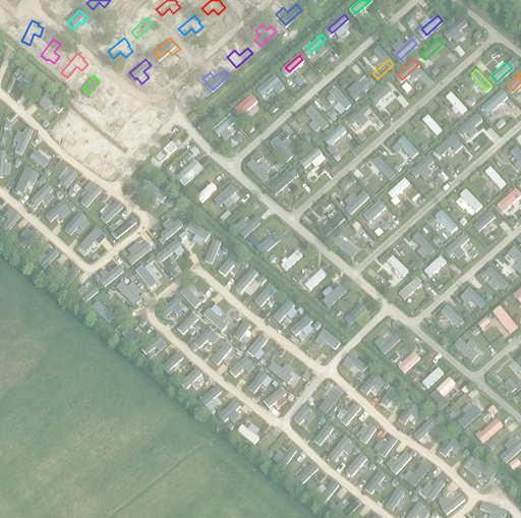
[(264,96),(280,80),(276,75),(258,90),(264,96)]
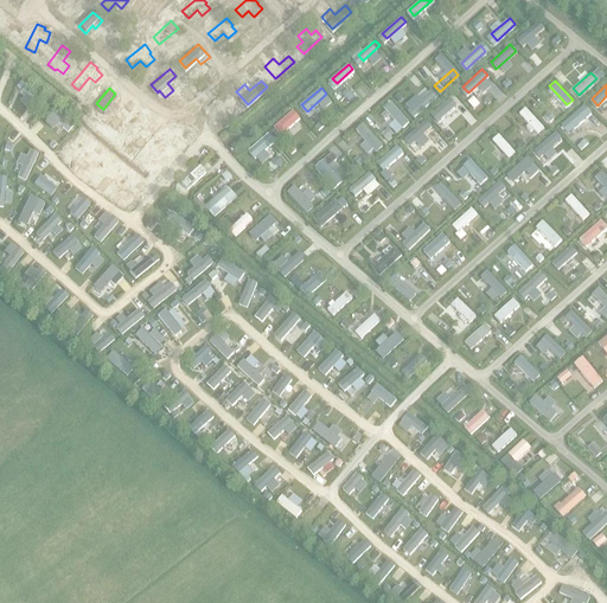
[(34,104),(20,94),(16,100),(29,110),(34,104)]
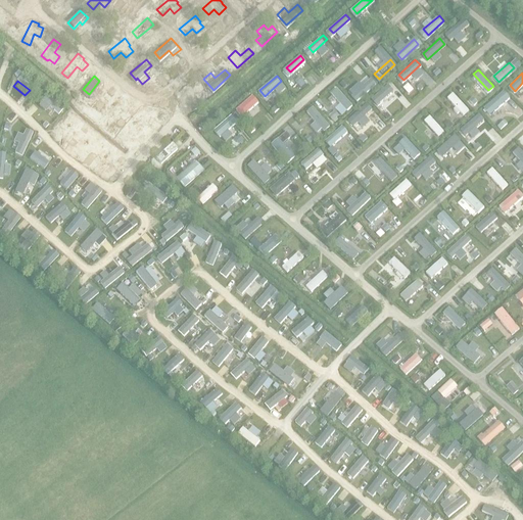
[(391,81),(374,96),(379,101),(395,87),(391,81)]
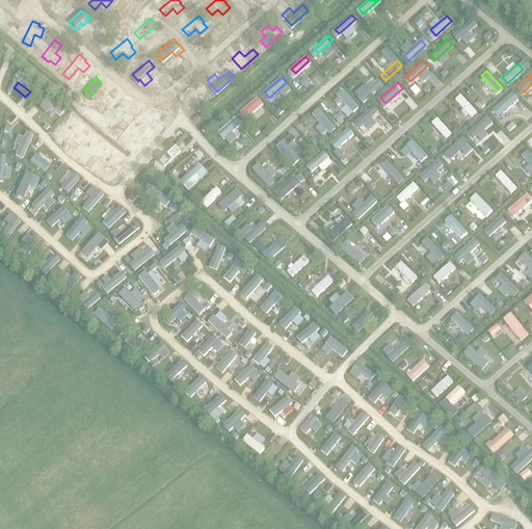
[(371,83),(356,96),(362,101),(375,88),(371,83)]
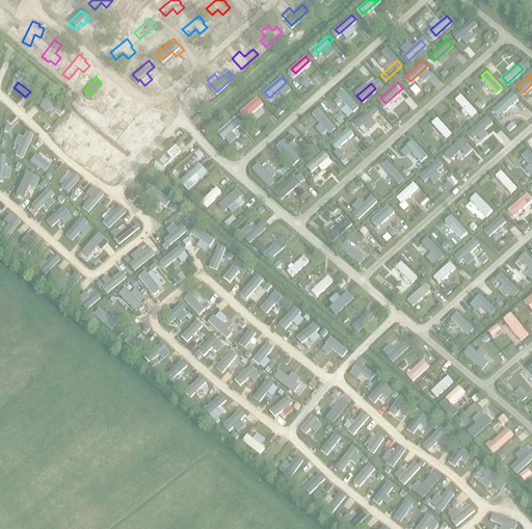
[(337,93),(352,110),(357,105),(342,88),(337,93)]
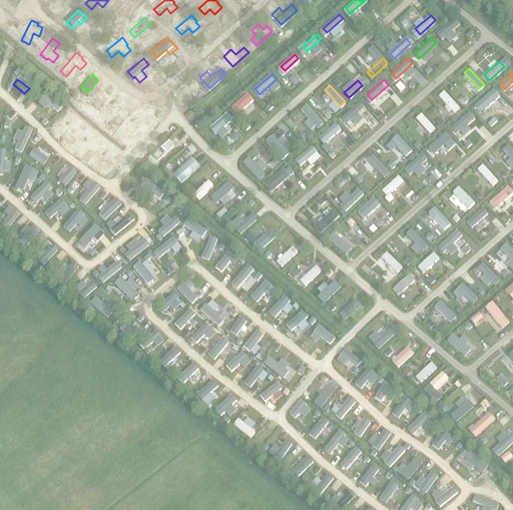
[(113,89),(100,106),(106,111),(113,102),(119,107),(124,100),(119,95),(120,94),(118,93),(121,89),(117,86),(114,90),(113,89)]
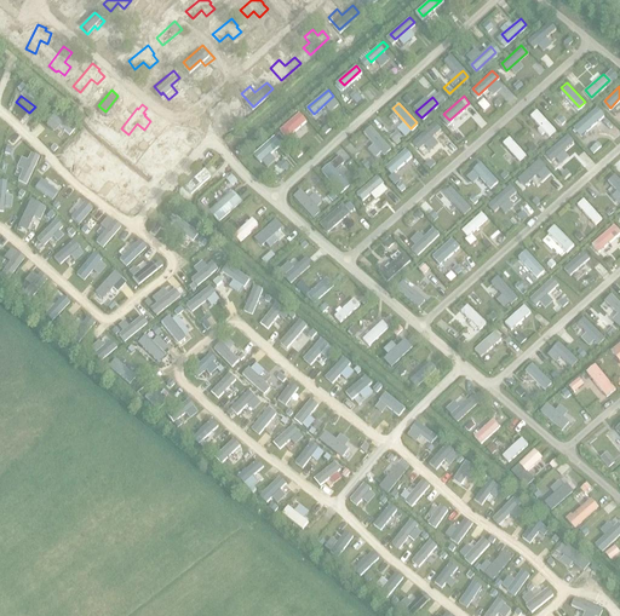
[(244,114),(237,105),(229,113),(224,107),(216,114),(220,120),(218,122),(225,130),(244,114)]
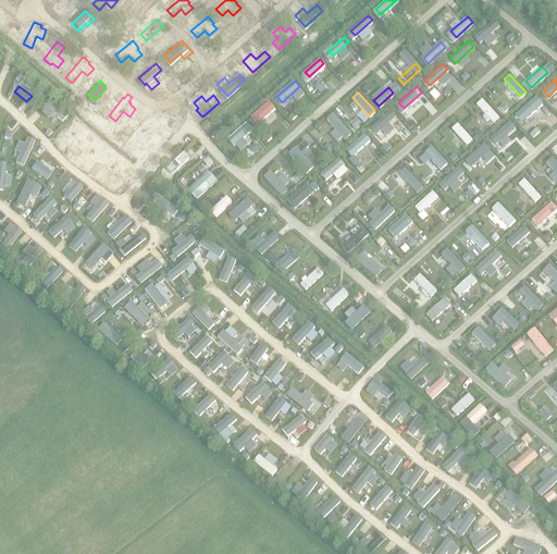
[(498,115),(482,97),(477,102),(493,120),(498,115)]
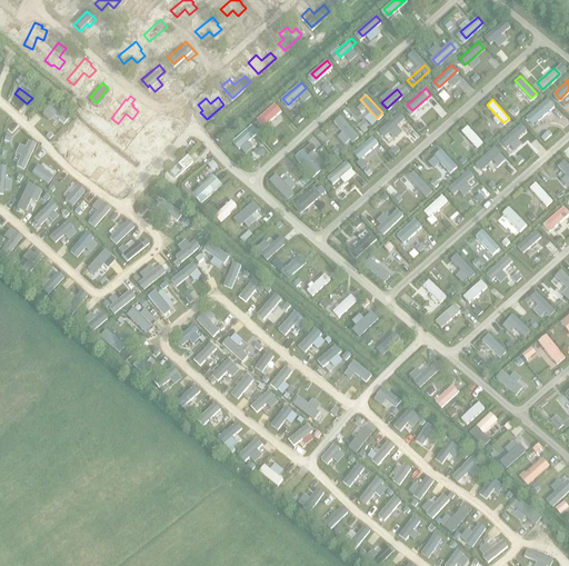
[(537,120),(553,105),(548,99),(531,115),(537,120)]
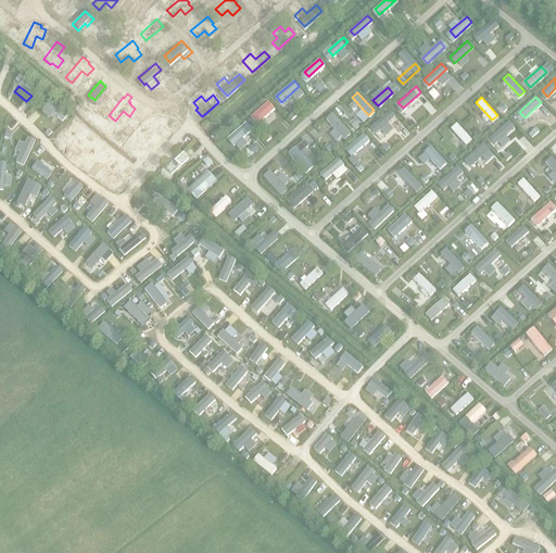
[(50,111),(37,101),(33,107),(46,117),(50,111)]
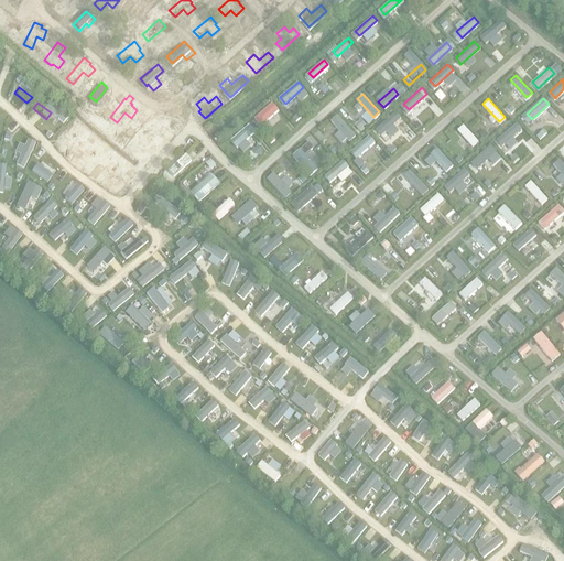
[(261,123),(279,108),(274,103),(257,118),(261,123)]
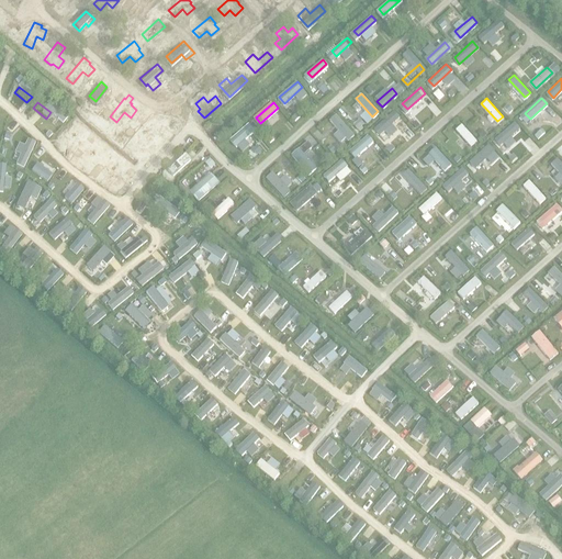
[(394,110),(378,125),(382,131),(400,115),(394,110)]
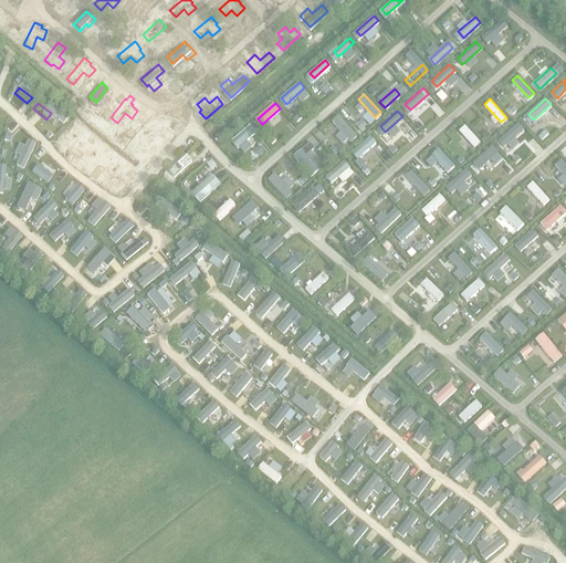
[(154,124),(147,118),(133,136),(139,142),(154,124)]
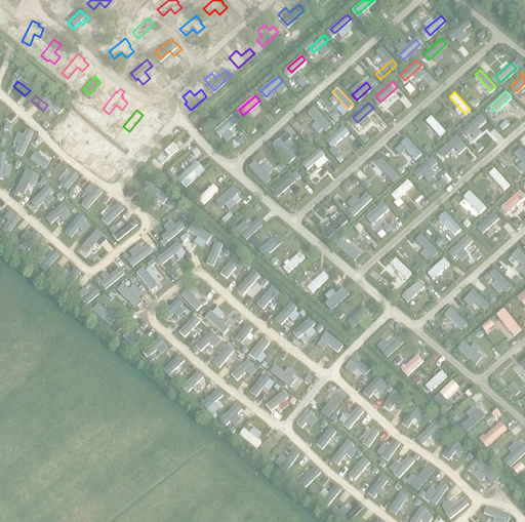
[(426,119),(440,134),(445,130),(431,114),(426,119)]
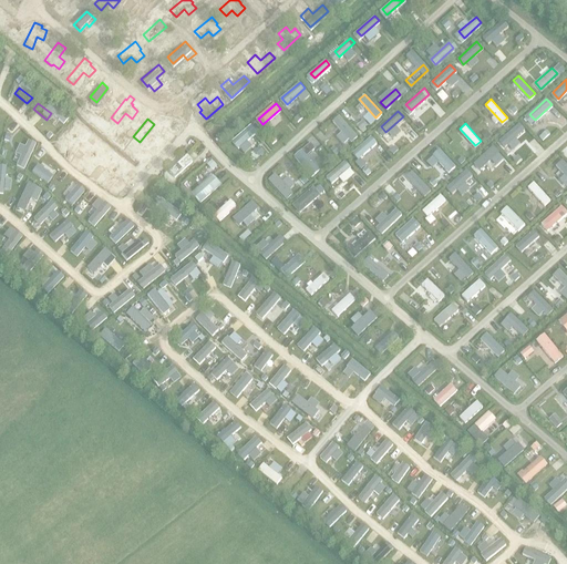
[(505,145),(522,131),(517,124),(500,140),(505,145)]
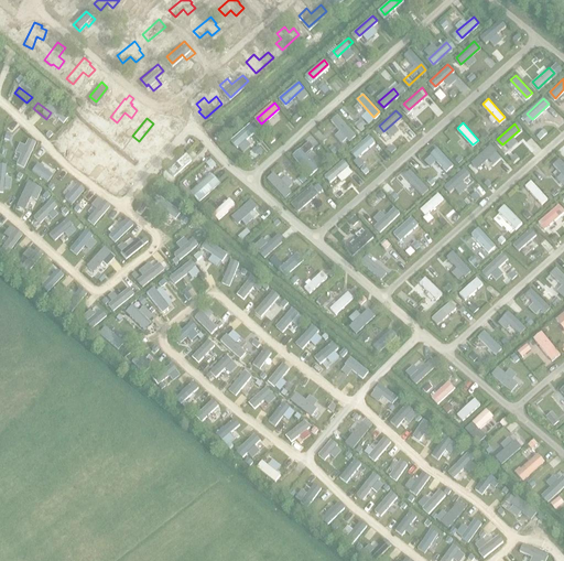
[(348,140),(336,126),(331,130),(343,144),(348,140)]
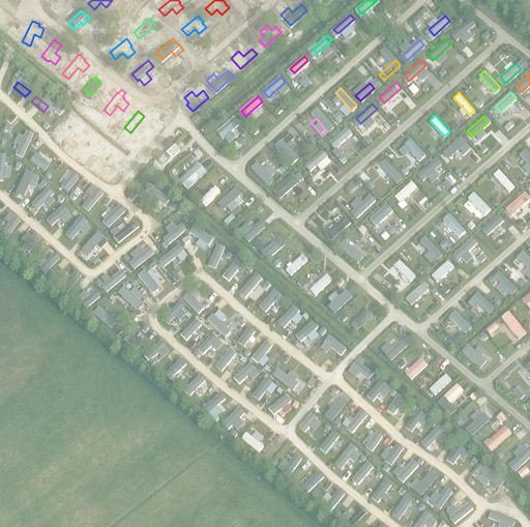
[(232,119),(218,132),(224,137),(237,124),(232,119)]
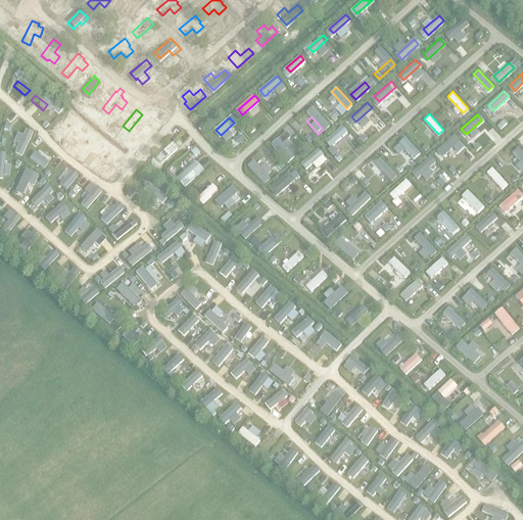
[(342,125),(325,140),(330,145),(347,130),(342,125)]
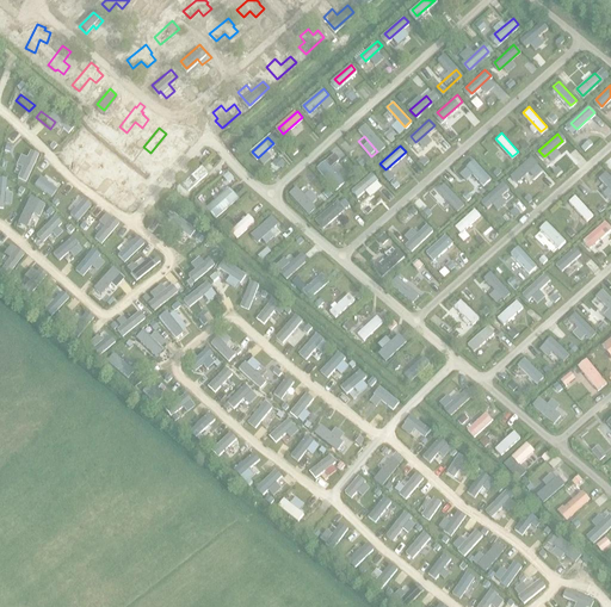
[(357,168),(344,153),(338,156),(352,172),(357,168)]
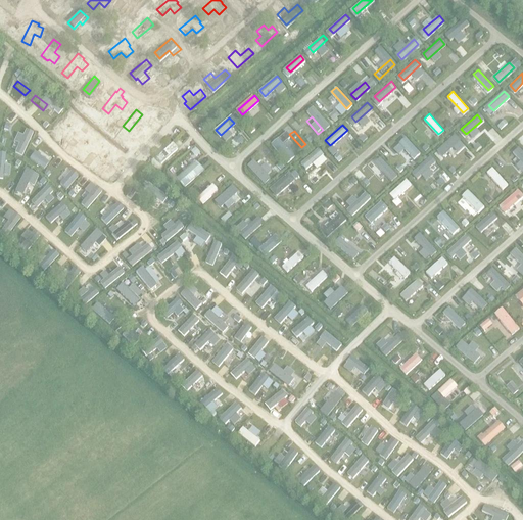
[(455,134),(439,148),(444,153),(460,139),(455,134)]
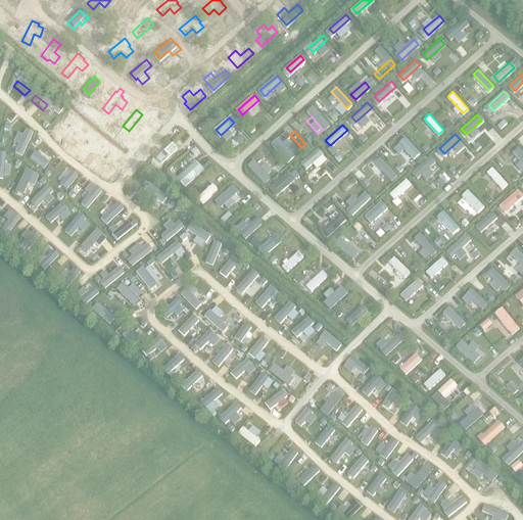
[(398,140),(414,156),(420,151),(403,135),(398,140)]
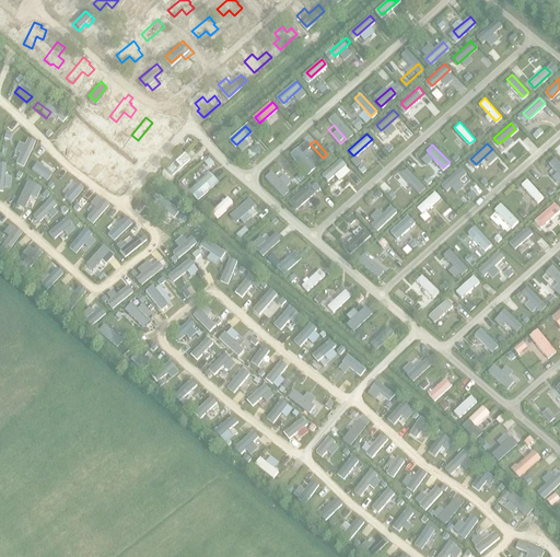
[(548,160),(559,173),(559,162),(553,154),(548,160)]
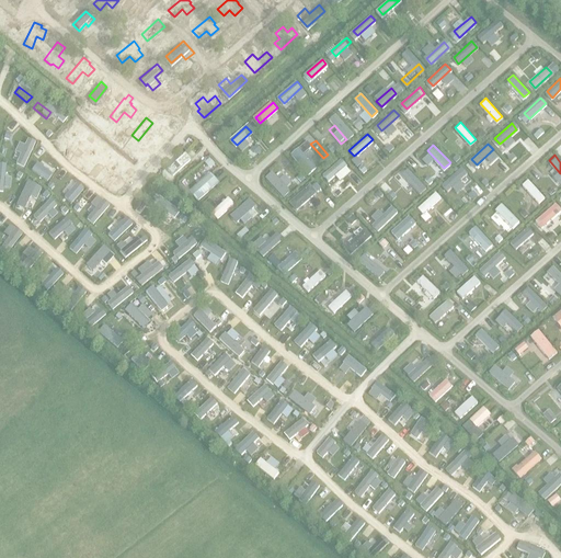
[(341,158),(322,173),(328,180),(346,163),(341,158)]
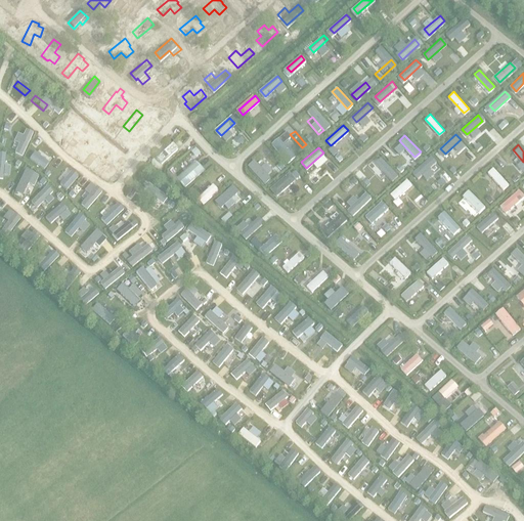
[(265,155),(277,169),(284,165),(270,149),(265,155)]
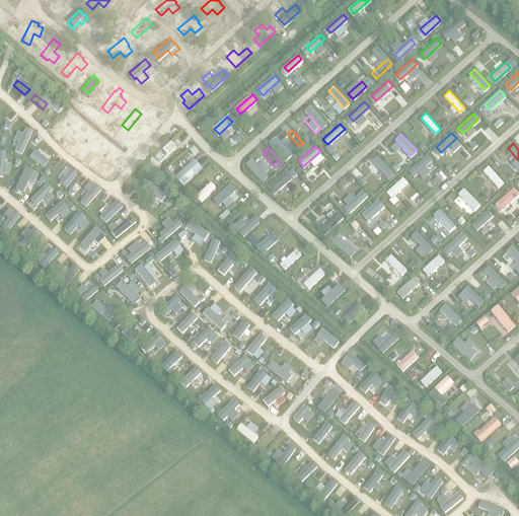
[(26,164),(36,153),(31,149),(21,159),(26,164)]
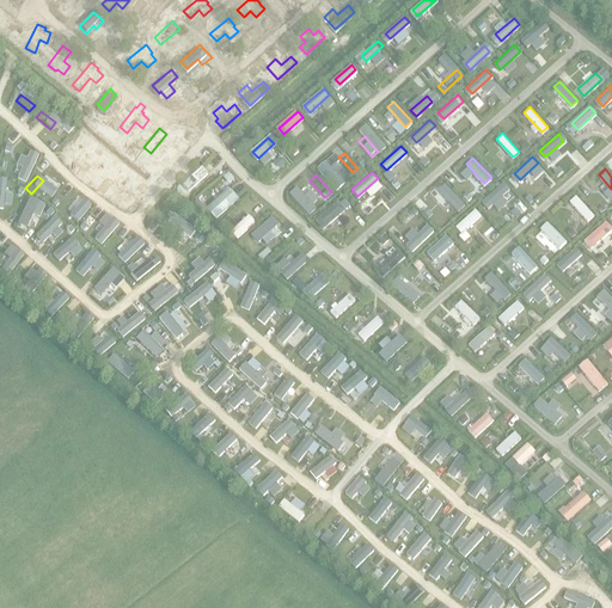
[(503,182),(484,200),(489,206),(509,189),(503,182)]
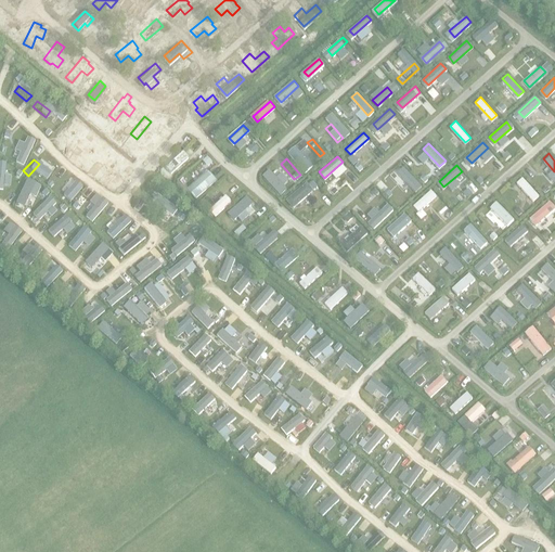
[(399,174),(413,190),(420,184),(404,168),(399,174)]
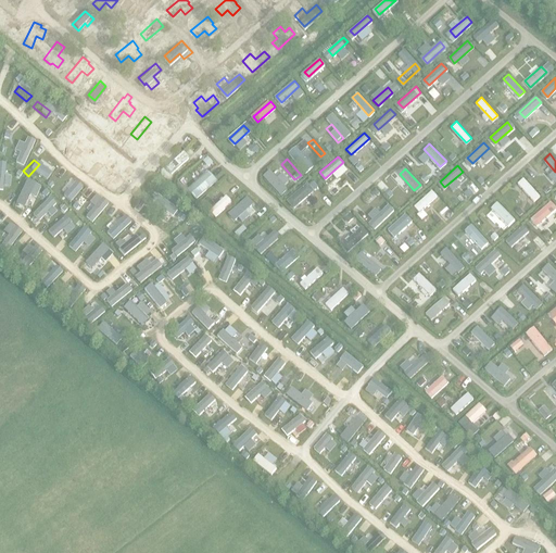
[(54,186),(42,175),(38,180),(50,191),(54,186)]
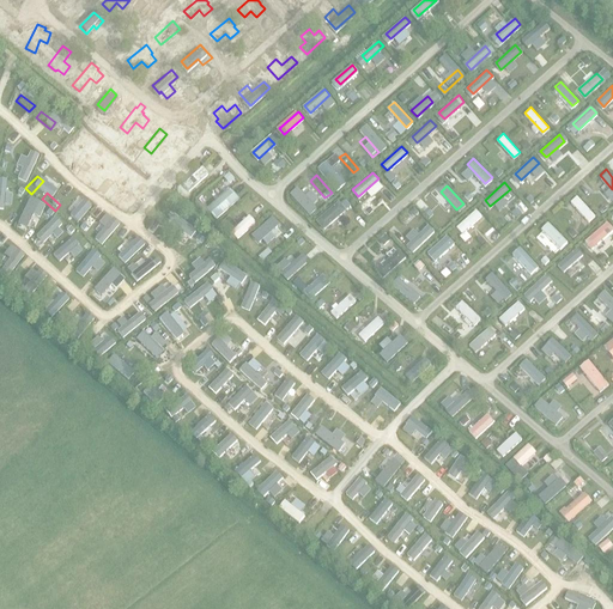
[(218,214),(237,198),(232,193),(220,202),(218,200),(213,203),(216,206),(213,208),(218,214)]
